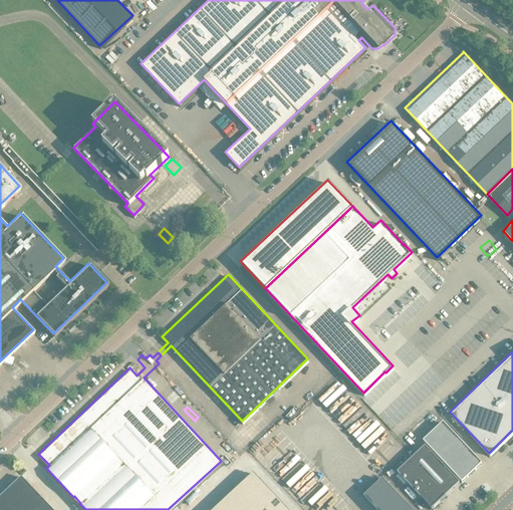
[(451,449),(461,440),(442,419),(432,429),(451,449)]
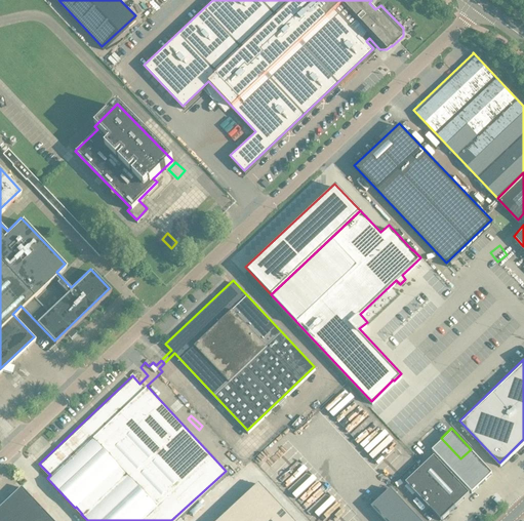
[(450,469),(460,458),(441,438),(431,447),(450,469)]
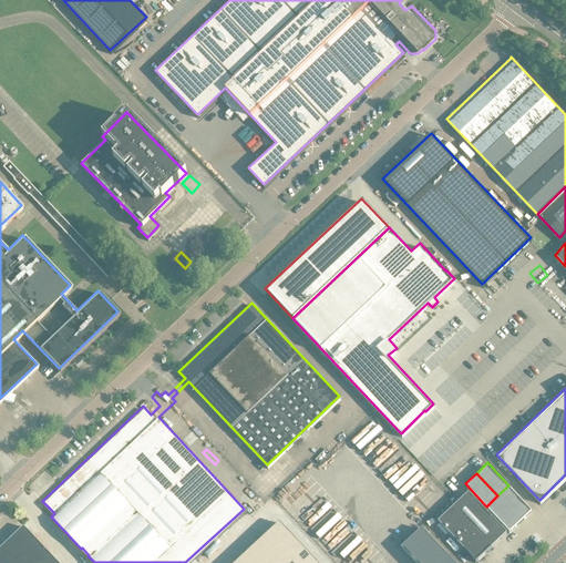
[(315,522),(327,510),(298,483),(277,504),(309,534),(318,525),(315,522)]
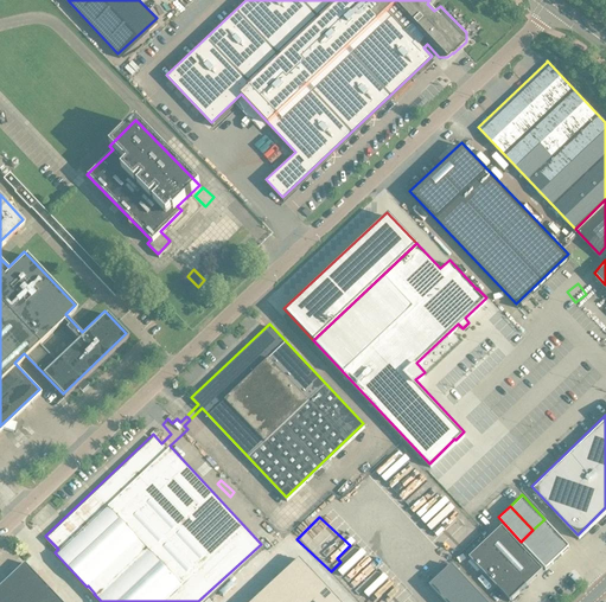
[(533,530),(556,555),(560,551),(568,543),(544,519),(533,530)]
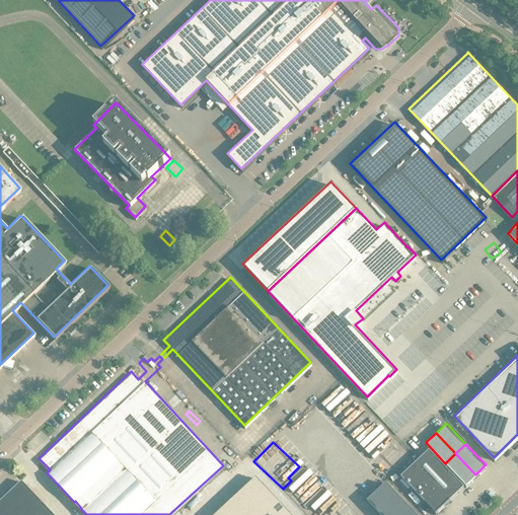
[(399,474),(435,511),(462,485),(428,447),(399,474)]
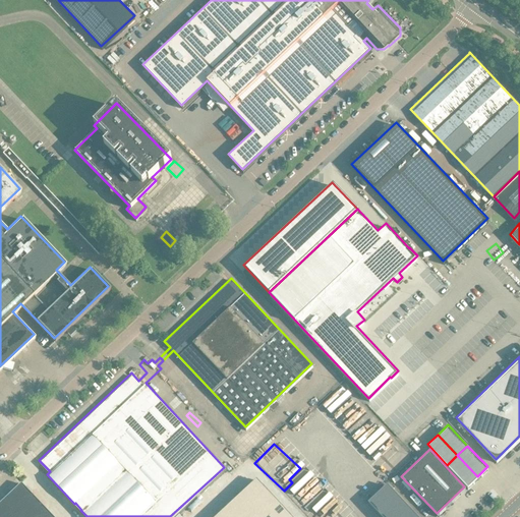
[(477,476),(457,455),(447,465),(467,485),(474,479),(474,478),(477,476)]
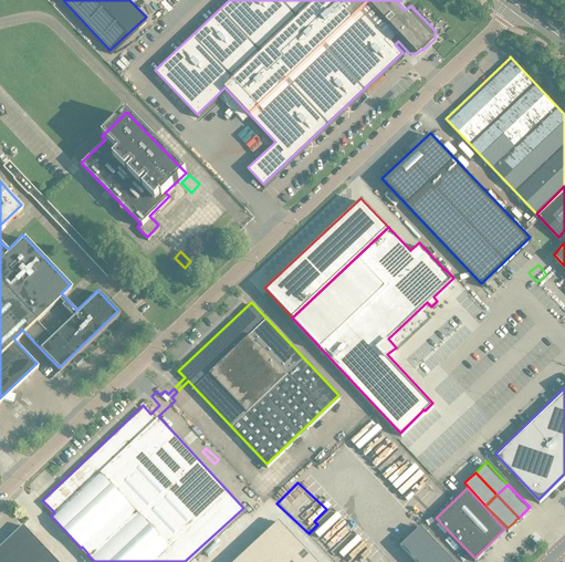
[(264,529),(273,539),(286,527),(278,518),(264,529)]
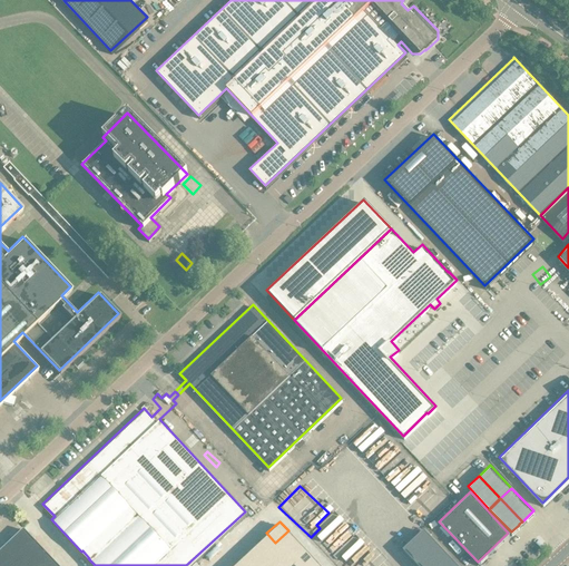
[(59,565),(21,526),(0,546),(0,565),(59,565)]
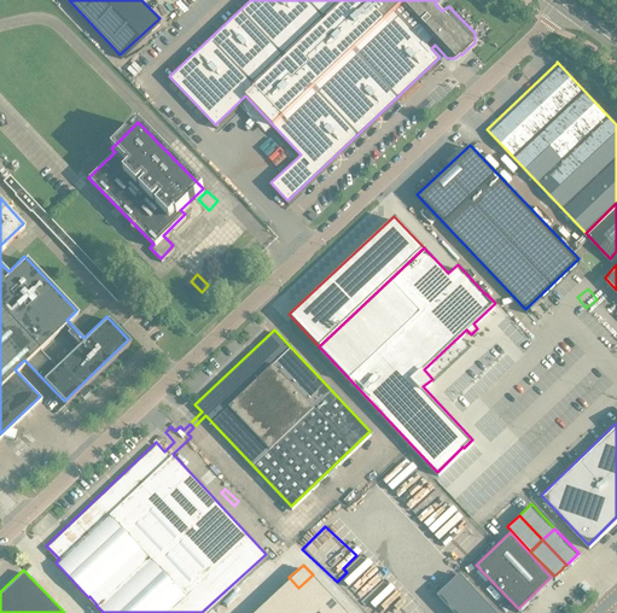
[(453,612),(496,612),(459,572),(436,594),(453,612)]
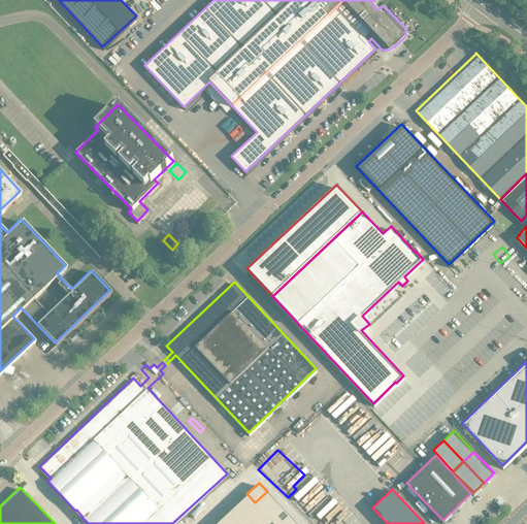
[(267,491),(255,502),(263,511),(275,499),(267,491)]
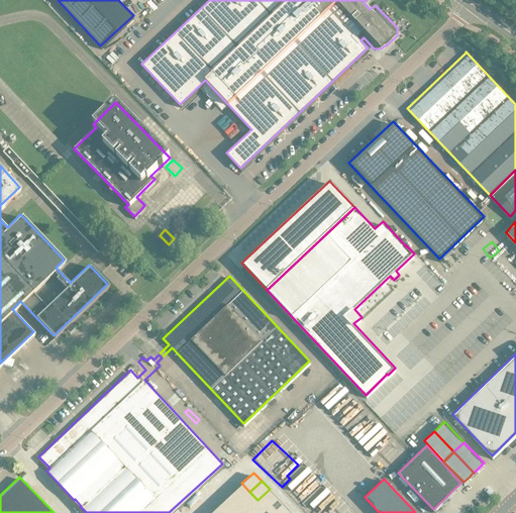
[(258,500),(249,492),(241,483),(234,490),(250,507),(258,500)]
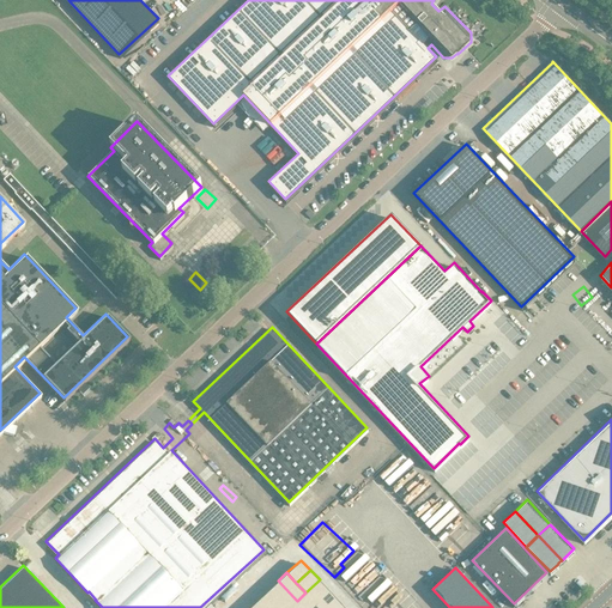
[(303,607),(309,607),(315,603),(329,590),(320,579),(306,593),(297,601),(303,607)]
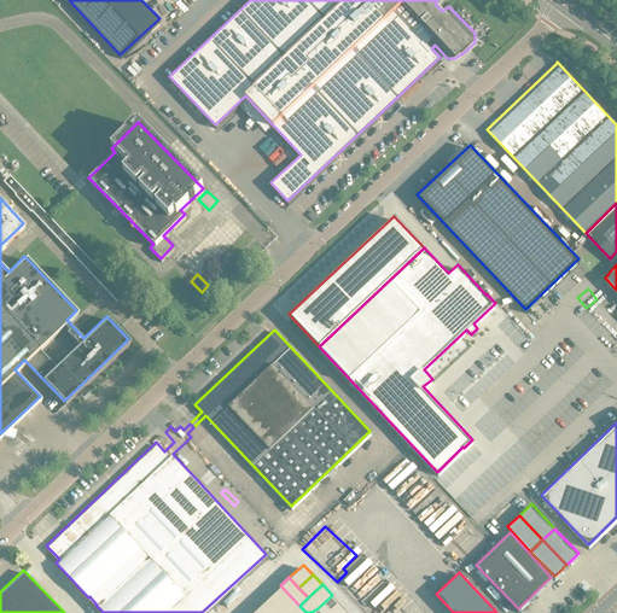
[(236,585),(221,597),(227,603),(240,593),(236,585)]
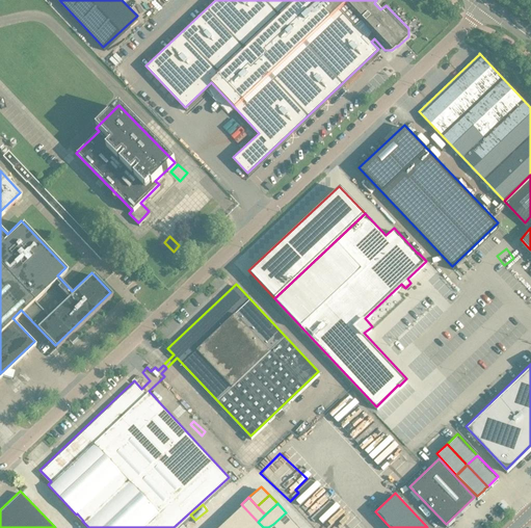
[(263,527),(258,522),(241,504),(232,513),(245,527),(263,527)]
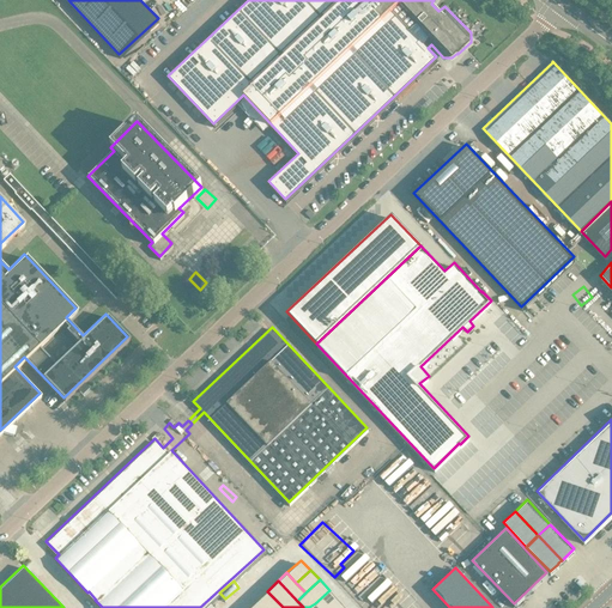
[(315,603),(319,607),(329,607),(339,600),(329,590),(315,603)]
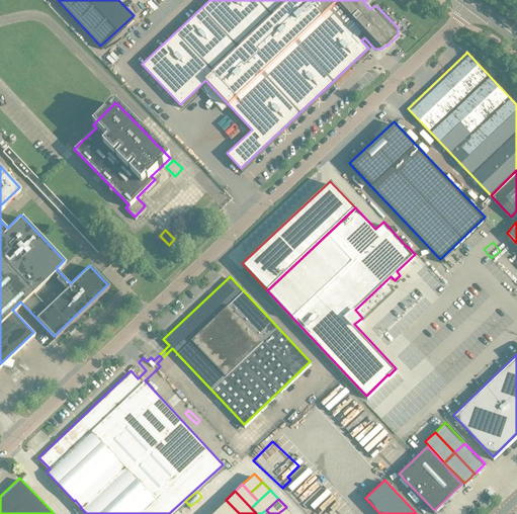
[(239,513),(226,500),(217,508),(221,513),(239,513)]
